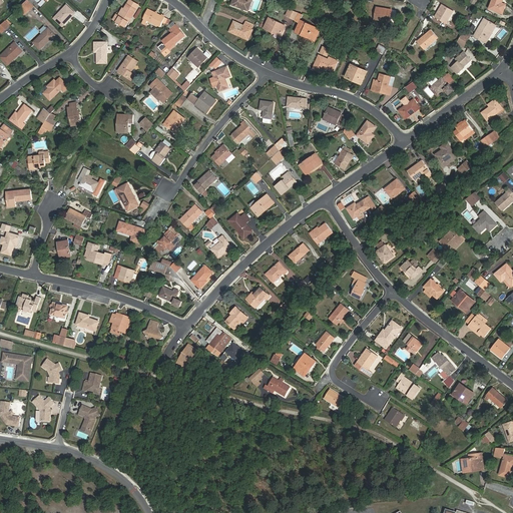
[(27,13),(35,5),(29,0),(27,0),(21,7),(27,13)]
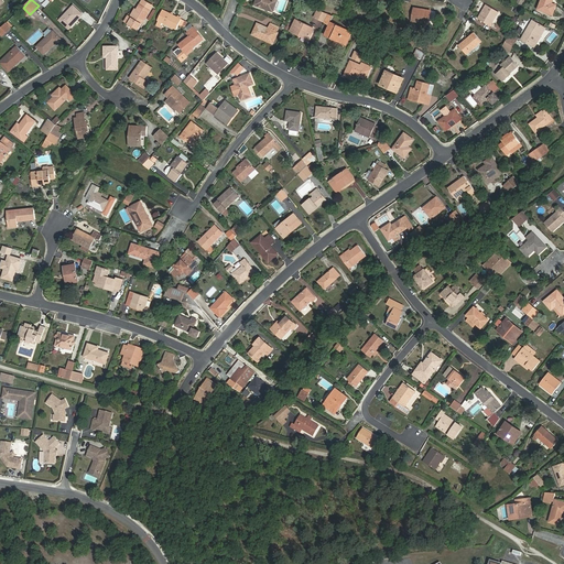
[(131,18),(129,17),(128,15),(125,21),(137,29),(152,6),(143,0),(137,11),(131,18)]
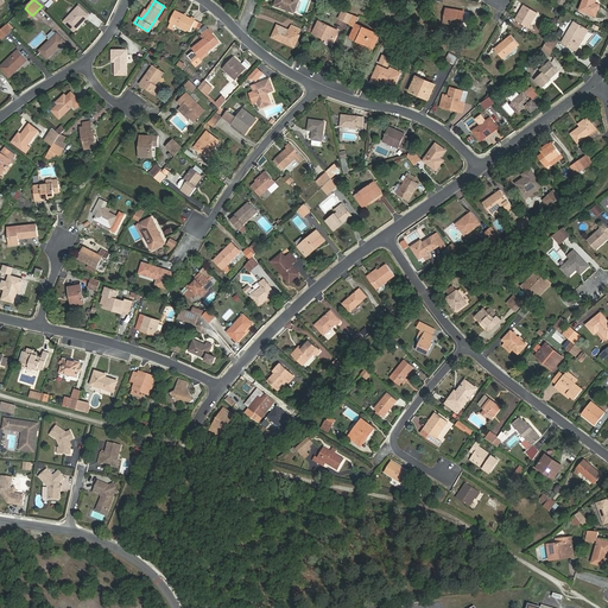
[(279,0),(278,6),(287,10),(290,0),(279,0)]
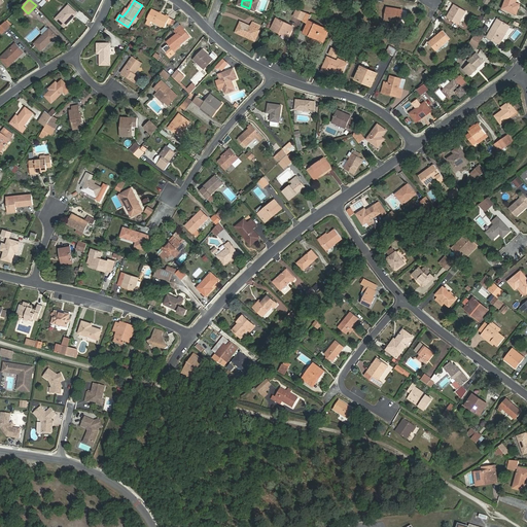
[(251,0),(249,8),(254,10),(258,0),(256,0),(251,0)]
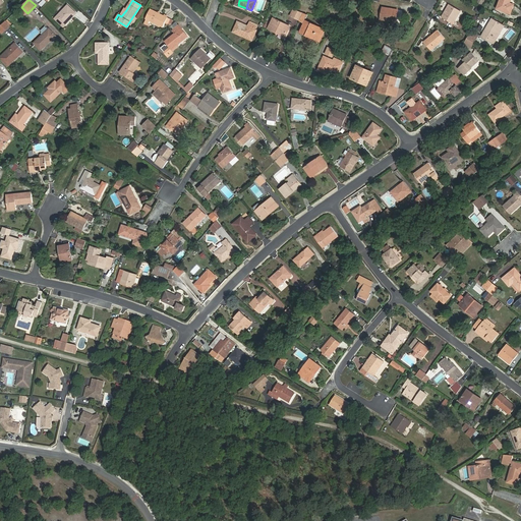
[(510,2),(510,0),(501,0),(498,8),(511,13),(515,4),(510,2)]
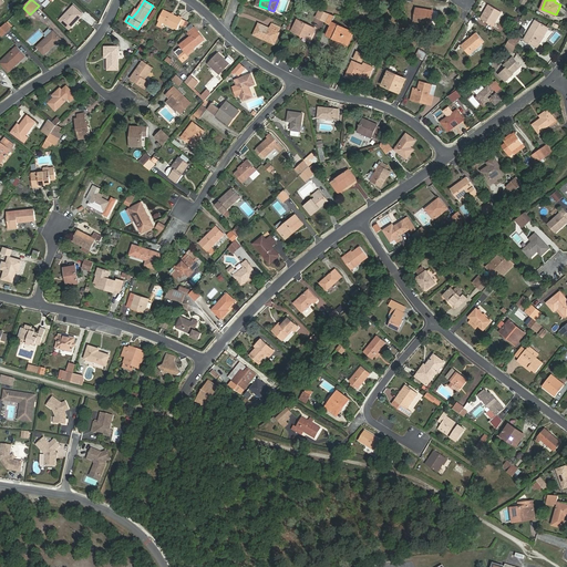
[(495,27),(503,12),(490,4),(481,19),(495,27)]
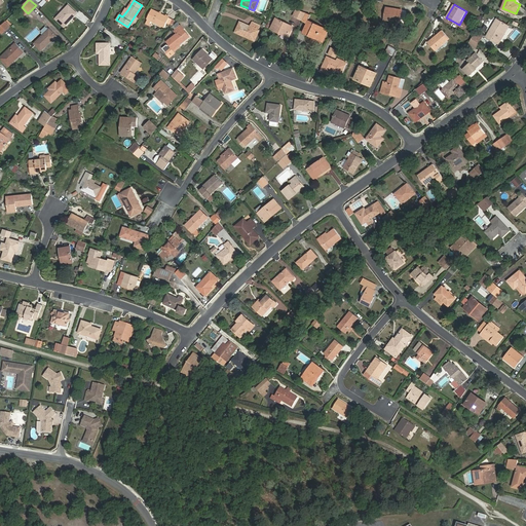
[(77,13),(68,5),(57,19),(65,27),(77,13)]
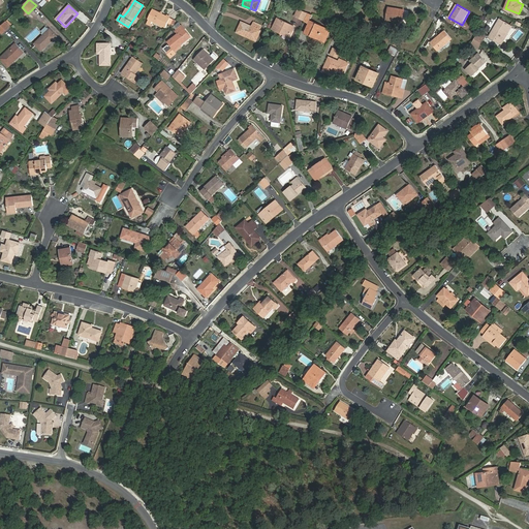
[(401,22),(404,10),(390,6),(386,18),(401,22)]
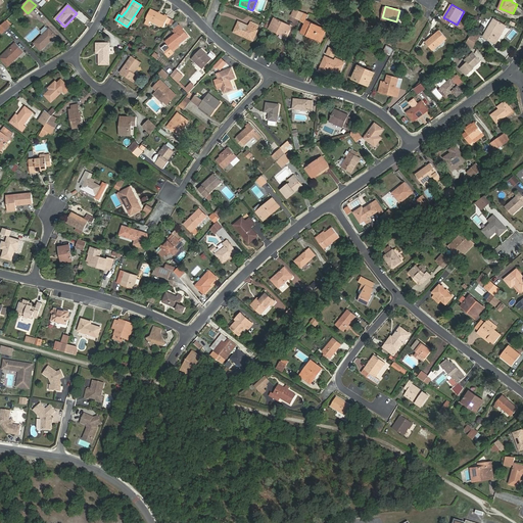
[(292,15),(302,20),(305,12),(295,8),(292,15)]
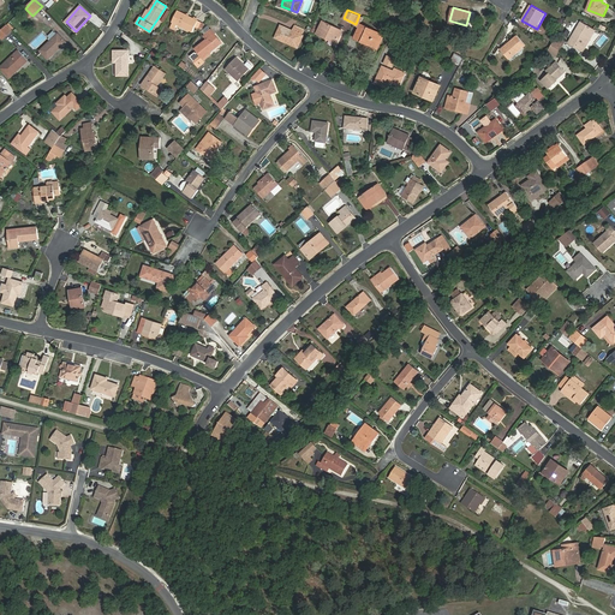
[(177,13),(173,11),(167,27),(173,29),(175,24),(193,31),(198,19),(179,11),(177,13)]
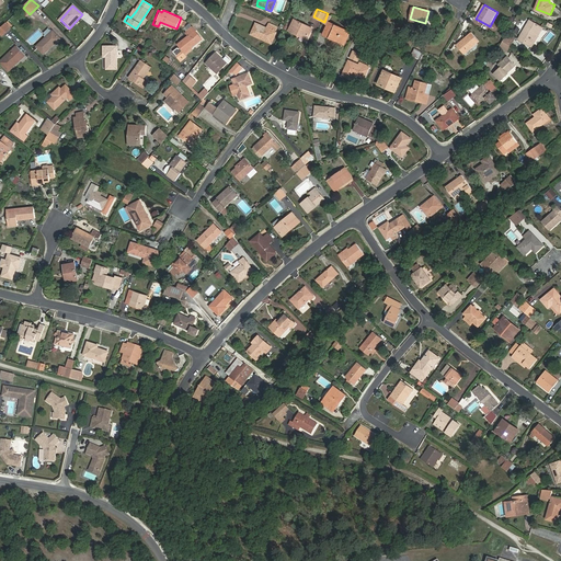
[(306,39),(311,27),(295,20),(289,32),(306,39)]
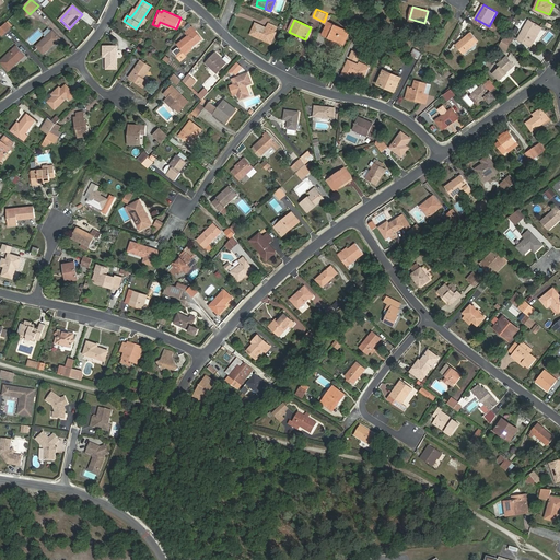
[(323,35),(329,38),(330,36),(337,39),(336,42),(342,44),(348,31),(329,22),(323,35)]
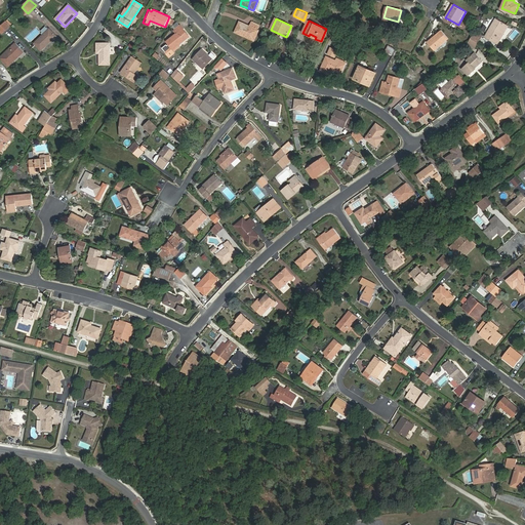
[(498,42),(508,26),(497,21),(487,37),(498,42)]
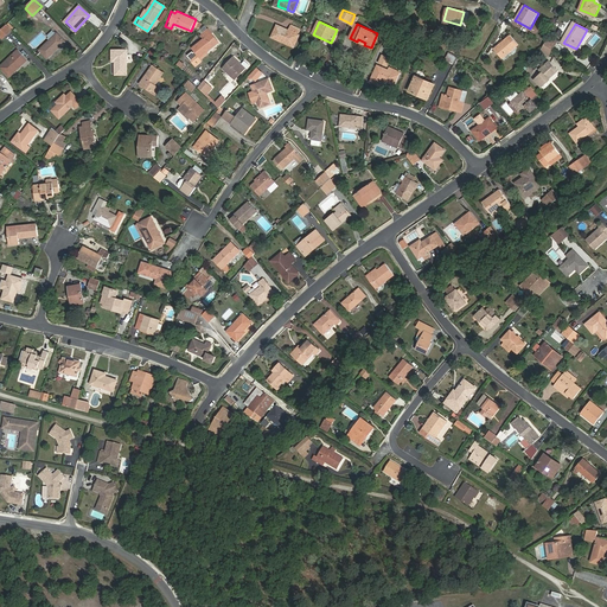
[(11,30),(6,25),(0,30),(0,36),(1,38),(11,30)]
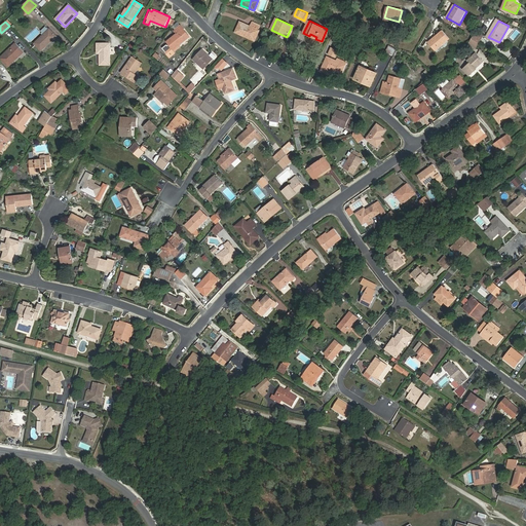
[(240,28),(238,33),(255,40),(259,30),(258,29),(260,25),(253,22),(251,26),(240,22),(238,27),(240,28)]
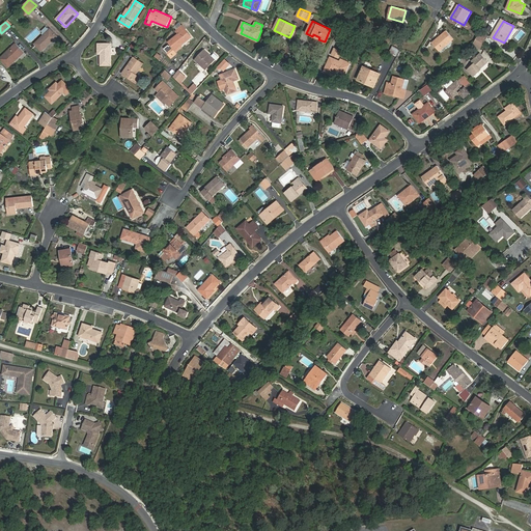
[(176,49),(182,45),(191,36),(182,25),(176,30),(179,33),(169,43),(174,48),(176,49)]
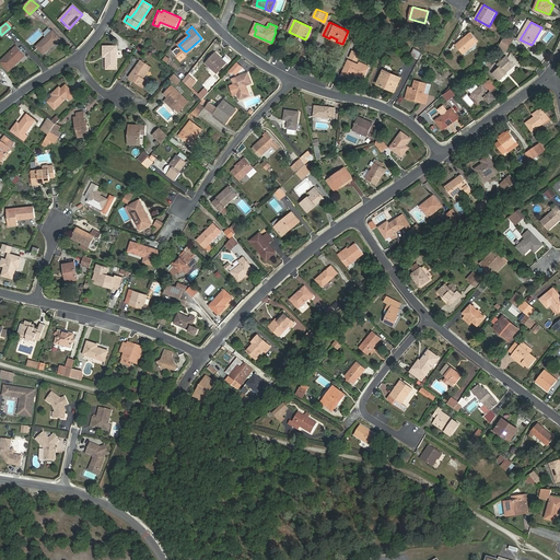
[(33,48),(34,50),(38,47),(44,54),(60,38),(51,30),(51,31),(49,30),(48,27),(43,33),(45,34),(44,35),(46,37),(33,48)]
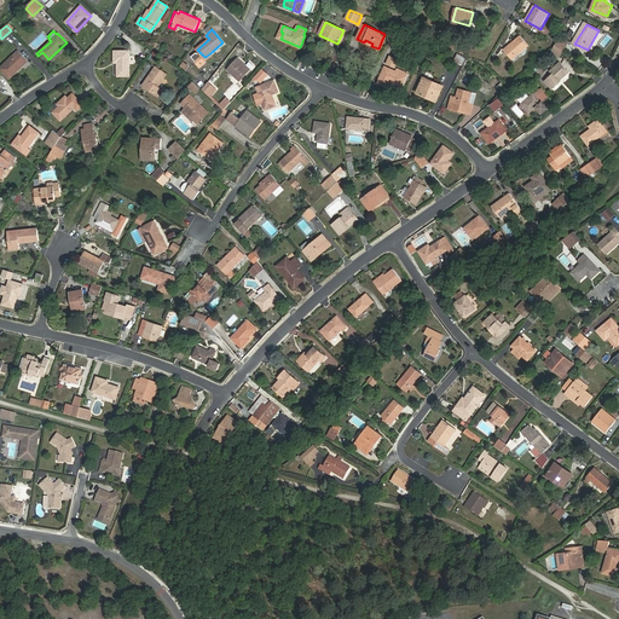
[(513,61),(530,46),(520,36),(503,50),(513,61)]
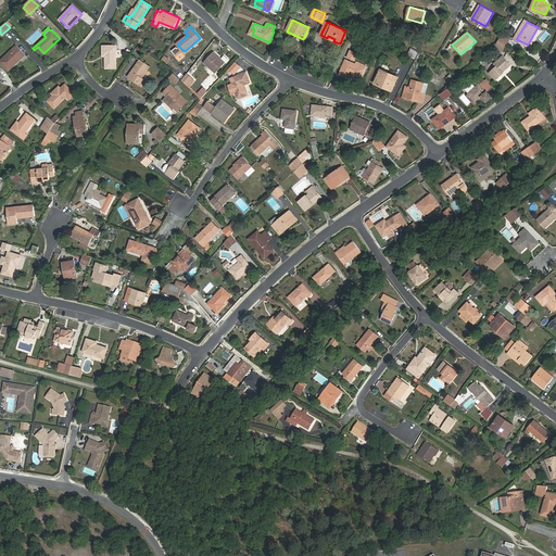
[(506,46),(509,41),(501,37),(498,41),(506,46)]
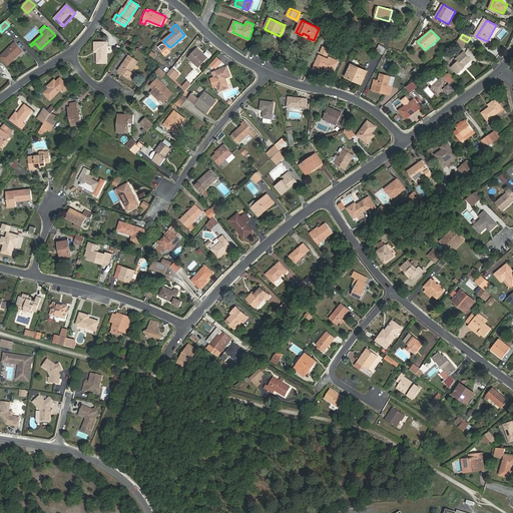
[(108,62),(107,41),(94,42),(95,52),(97,52),(98,63),(108,62)]
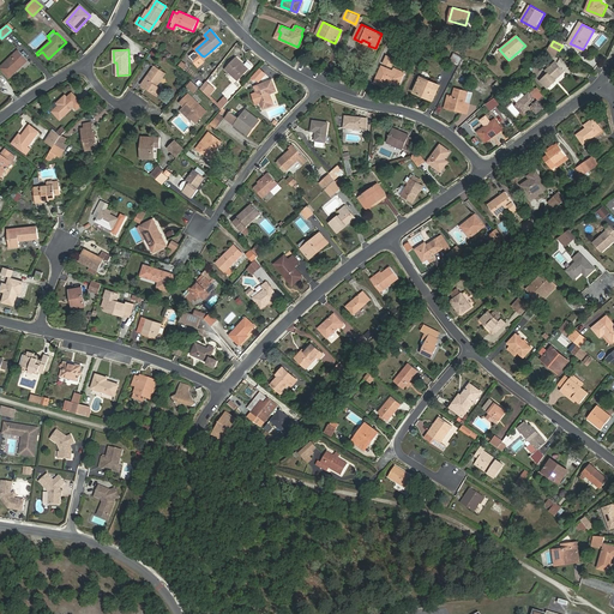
[(0,68),(8,78),(22,66),(20,64),(25,59),(18,50),(0,66),(0,68)]
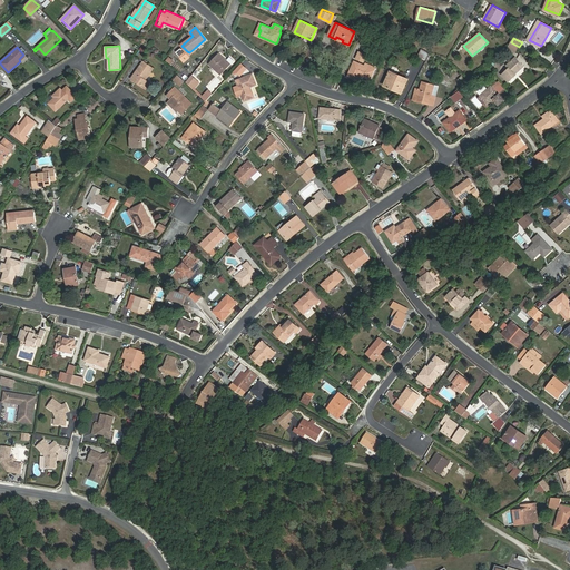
[(426,61),(430,55),(422,50),(419,57),(426,61)]
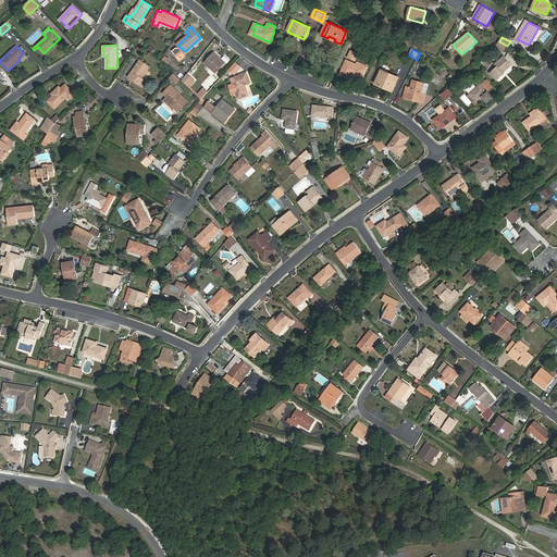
[(356,61),(359,53),(351,50),(348,58),(356,61)]
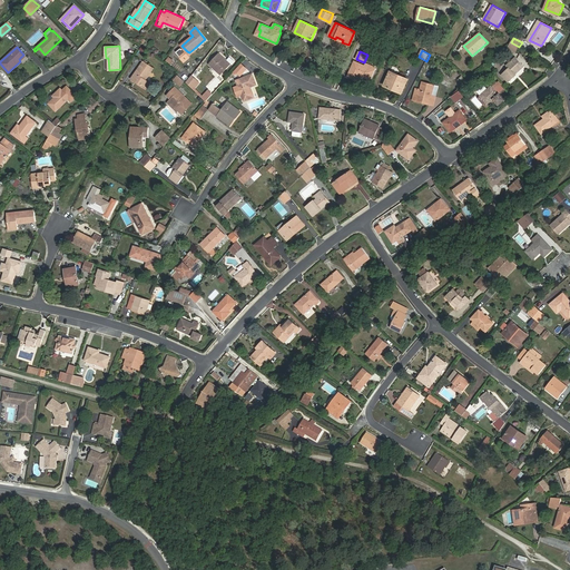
[(190,57),(189,55),(186,52),(180,57),(185,61),(190,57)]
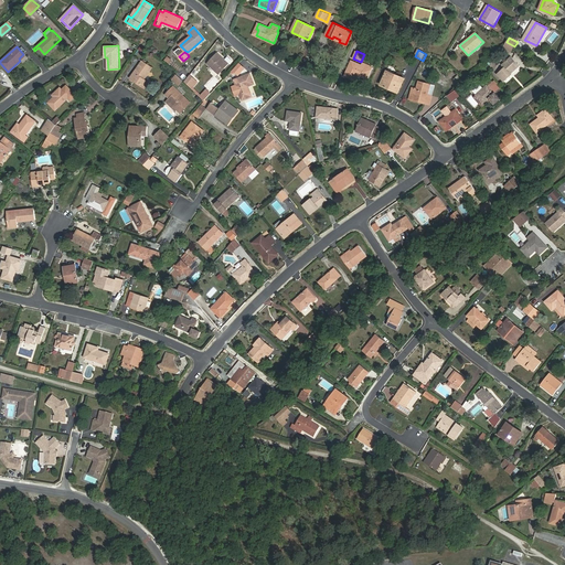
[(216,53),(208,63),(220,74),(228,64),(224,61),(216,53)]
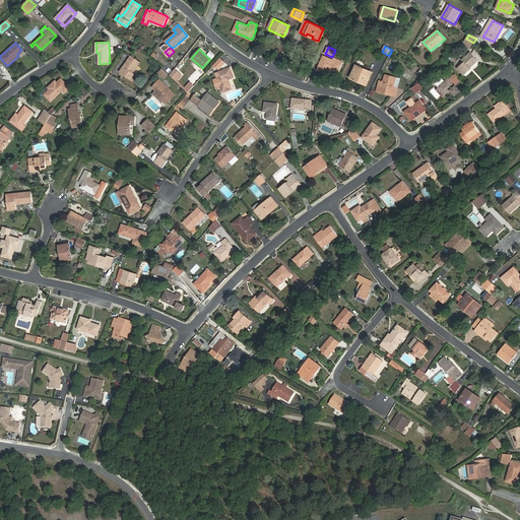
[(478,62),(469,53),(462,60),(464,62),(458,68),(465,76),(472,70),(470,68),(478,62)]
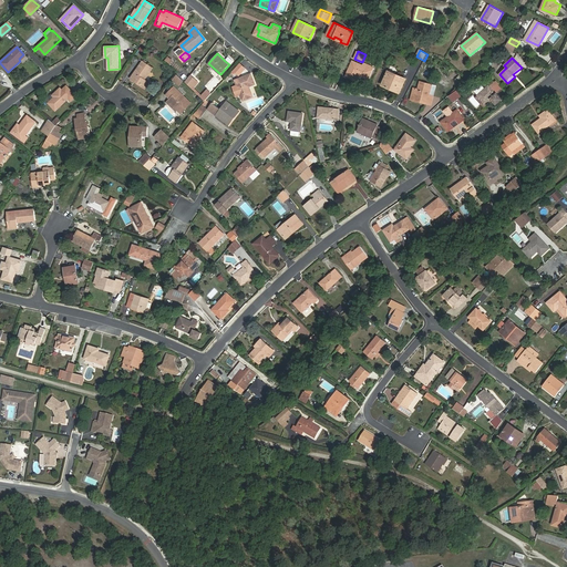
[(138,81),(137,82),(146,89),(150,82),(145,79),(153,68),(143,61),(133,76),(138,81)]
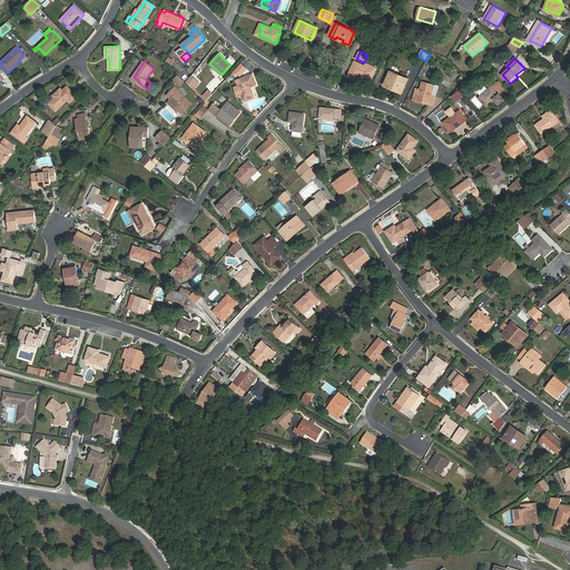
[(371,80),(375,70),(365,66),(355,61),(349,77),(359,81),(361,76),(371,80)]
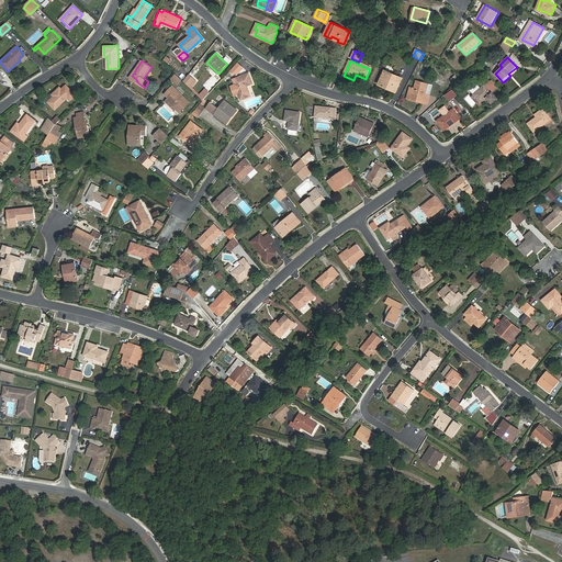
[(237,63),(232,69),(236,74),(242,68),(237,63)]
